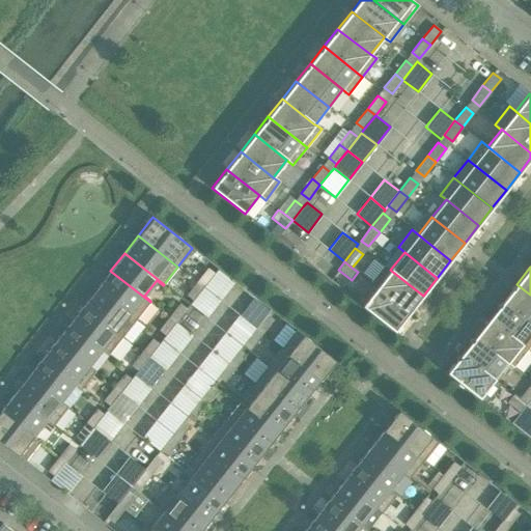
[(203,287),(214,274),(207,269),(197,282),(203,287)]
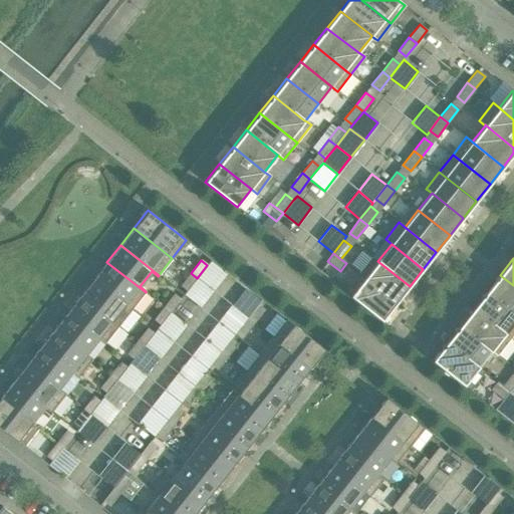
[(207,265),(197,278),(212,290),(225,273),(210,261),(207,265)]
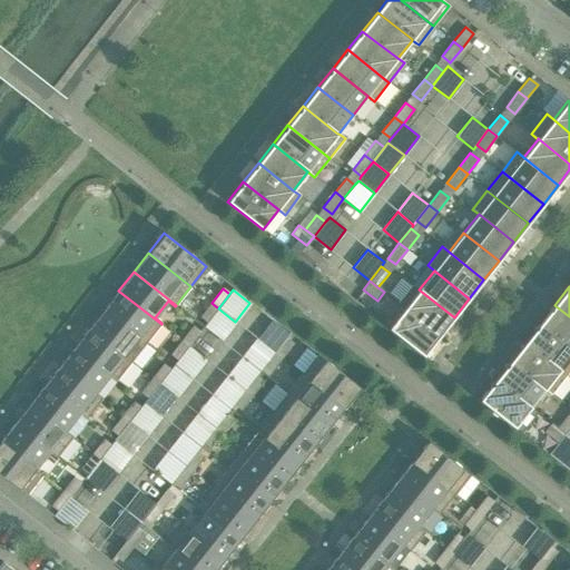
[(454,317),(419,290),(404,308),(439,336),(454,317)]
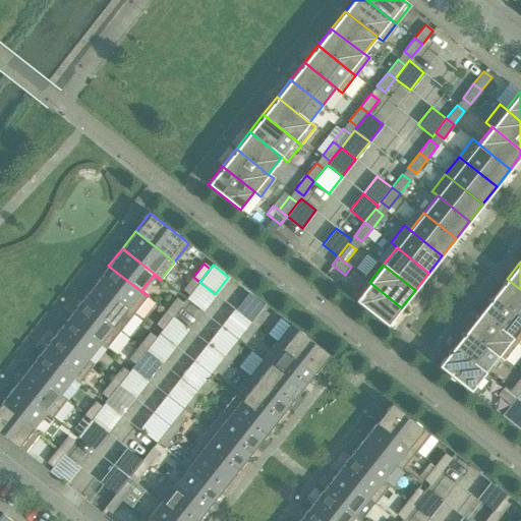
[(148,296),(108,266),(95,283),(133,313),(148,296)]
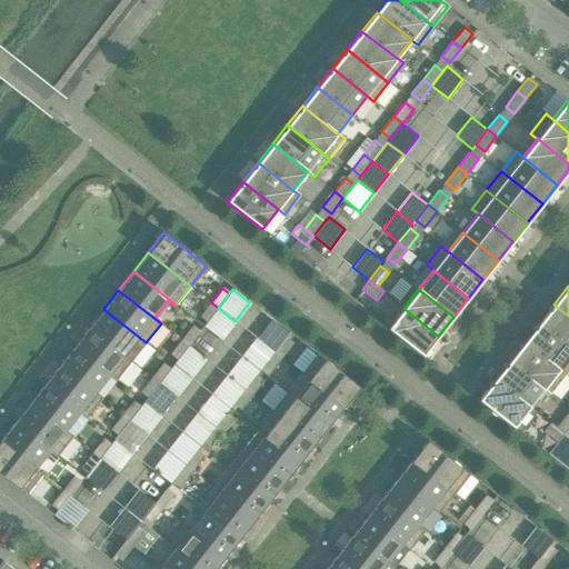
[(207,322),(218,308),(211,302),(199,316),(207,322)]
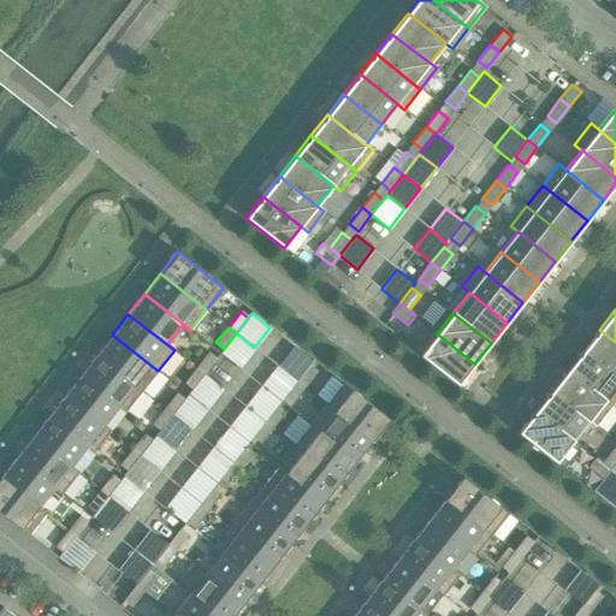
[(615,342),(599,330),(584,350),(615,375),(615,342)]
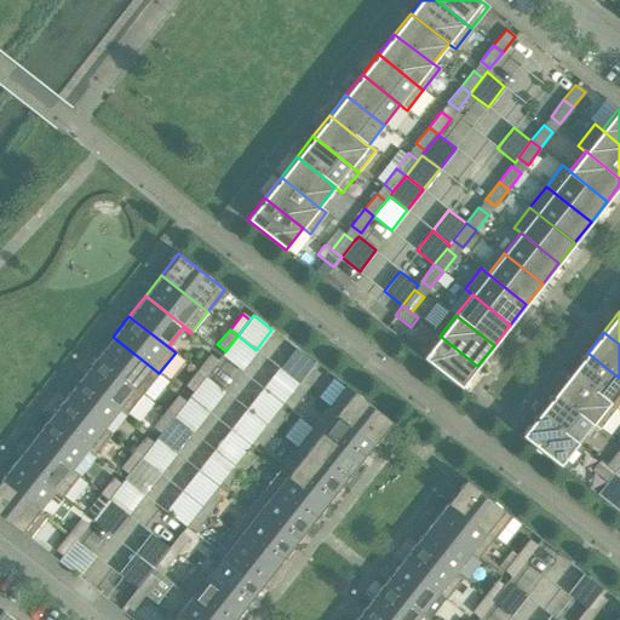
[(256,350),(237,336),(225,351),(220,356),(240,371),(256,350)]
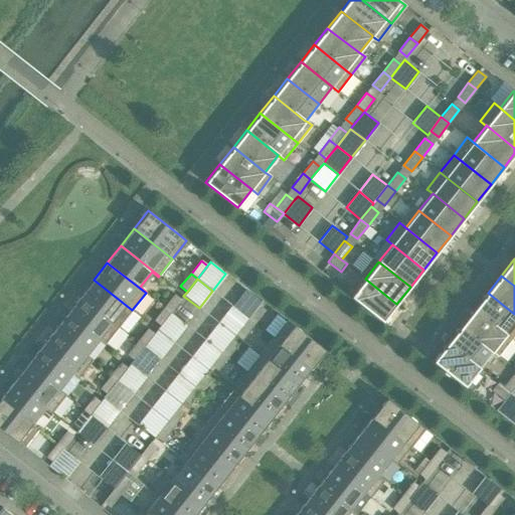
[(396,304),(365,279),(351,297),(382,322),(396,304)]
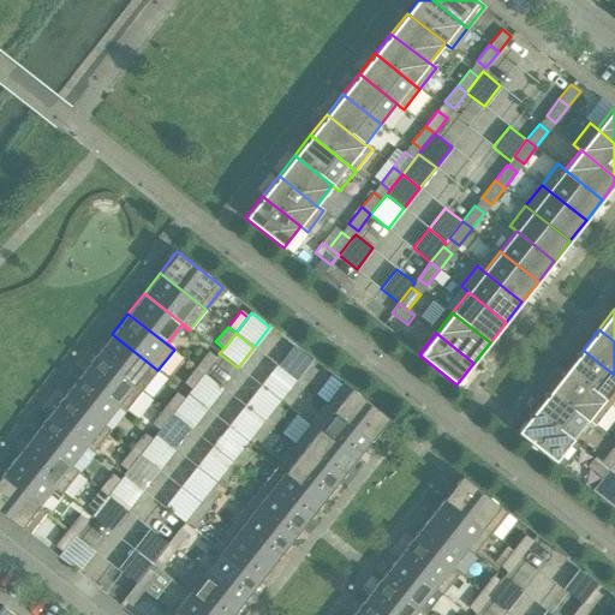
[(157,370),(112,334),(96,354),(142,390),(157,370)]
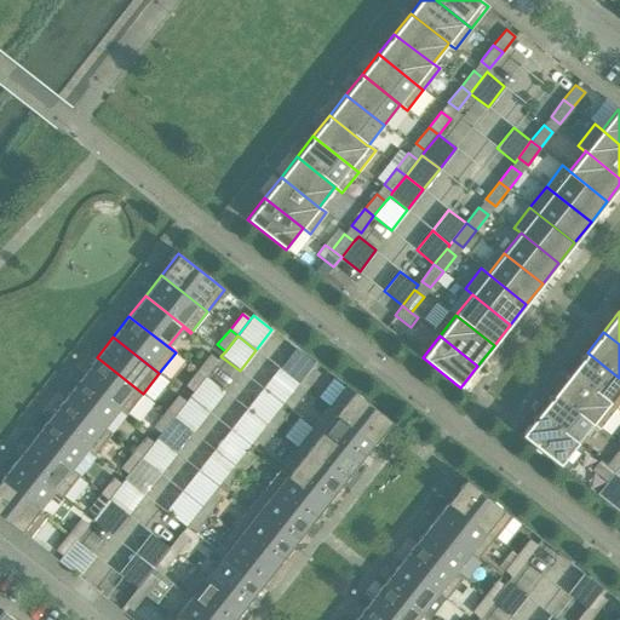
[(280,369),(298,384),(310,367),(314,363),(296,349),(280,369)]
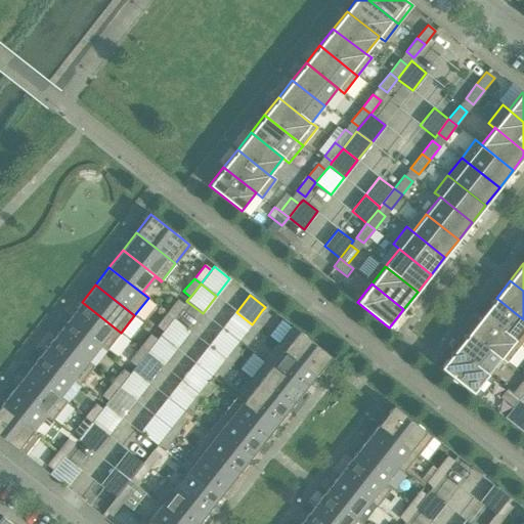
[(523,340),(523,319),(496,298),(482,315),(521,345),(523,340)]
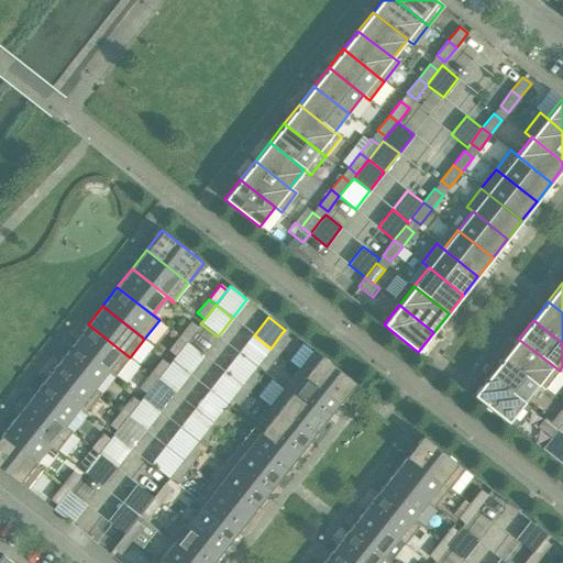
[(186,342),(198,328),(190,321),(179,335),(186,342)]
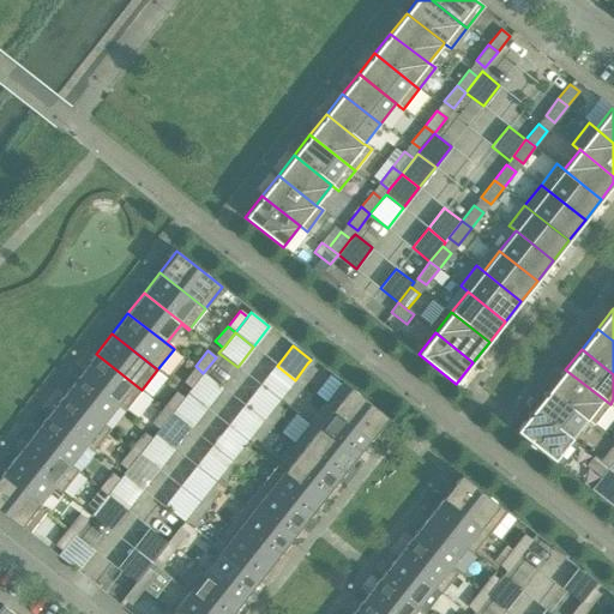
[(216,357),(203,373),(222,386),(238,367),(218,353),(216,357)]
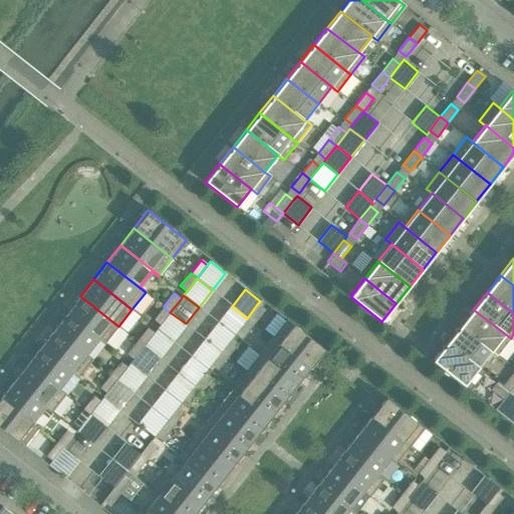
[(118,326),(80,296),(66,313),(104,343),(118,326)]
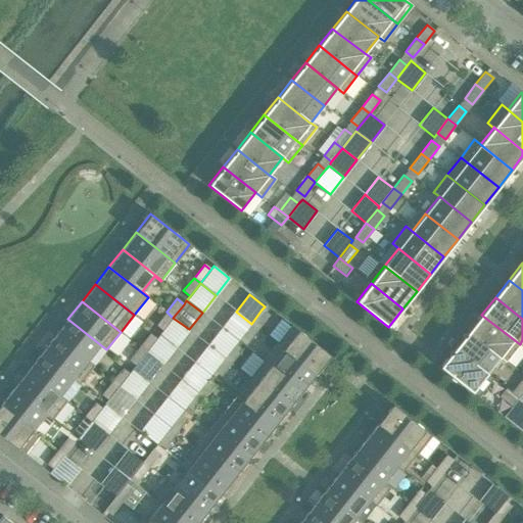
[(257,329),(269,315),(262,310),(251,324),(257,329)]
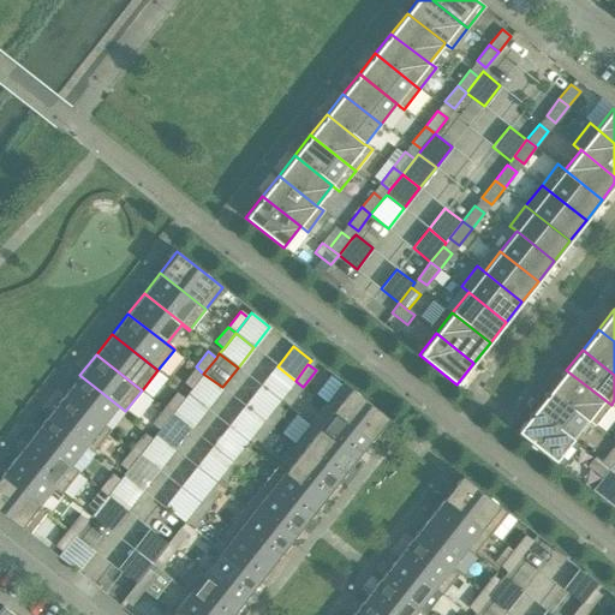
[(191,389),(203,374),(196,366),(184,382),(191,389)]
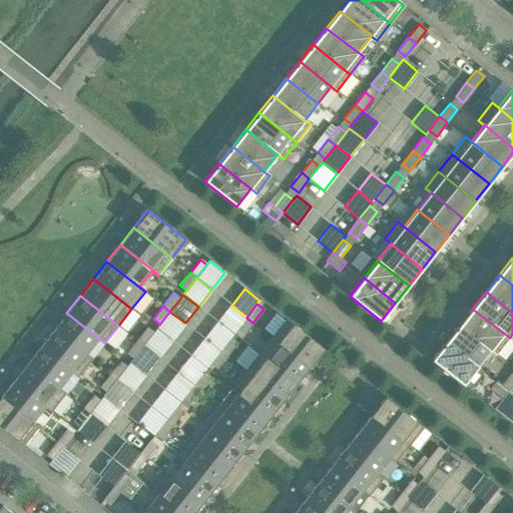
[(236,330),(246,318),(231,306),(217,322),(233,334),(236,330)]
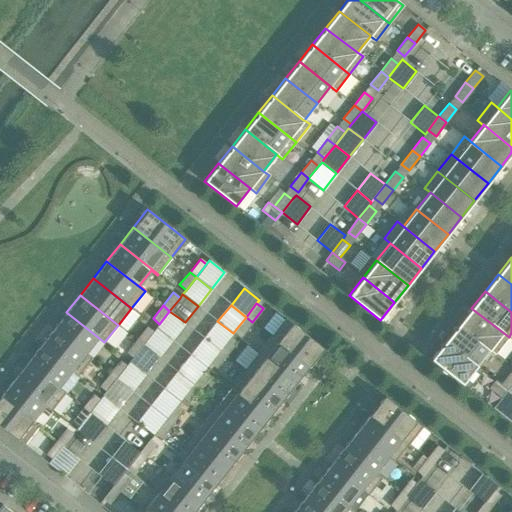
[(509,337),(471,308),(458,324),(489,349),(495,354),(509,337)]
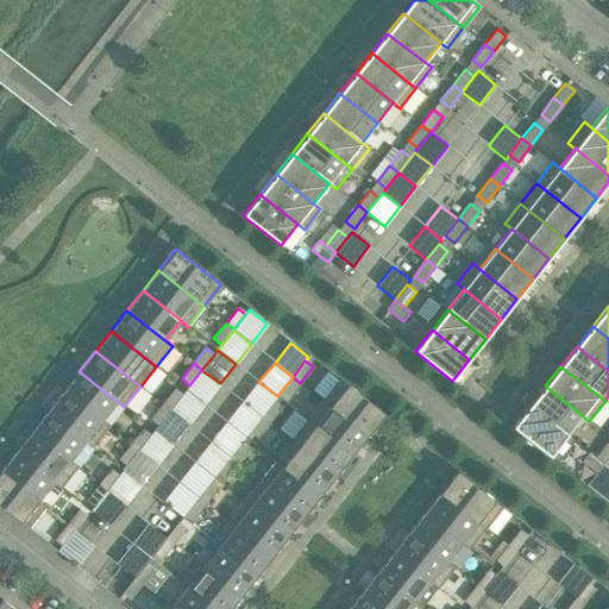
[(220,383),(201,370),(189,385),(186,390),(203,405),(220,383)]
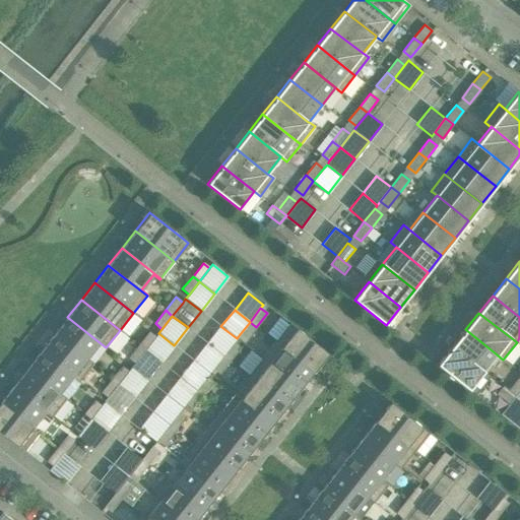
[(106,347),(67,317),(54,334),(92,365),(93,364),(86,359),(99,343),(106,347)]
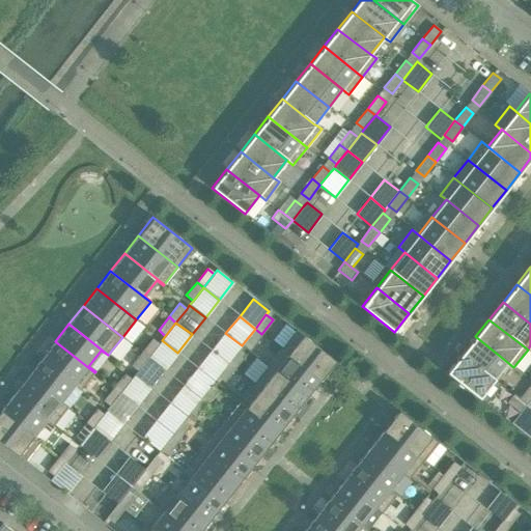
[(252,346),(261,334),(255,329),(245,341),(252,346)]
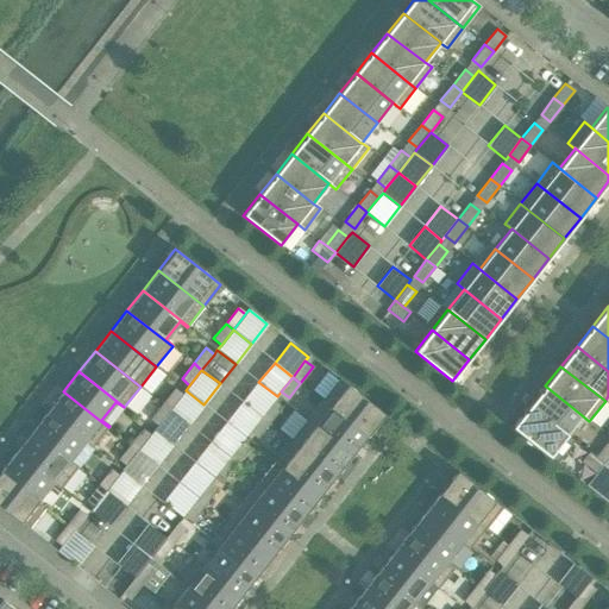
[(384,414),(347,384),(339,378),(322,400),(368,435),(384,414)]
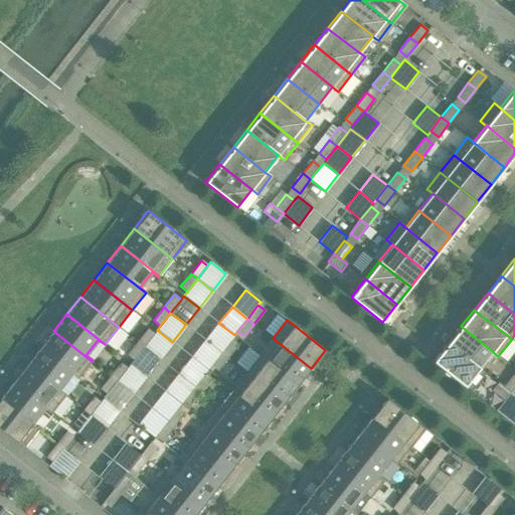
[(205,340),(220,352),(231,339),(234,335),(218,323),(205,340)]
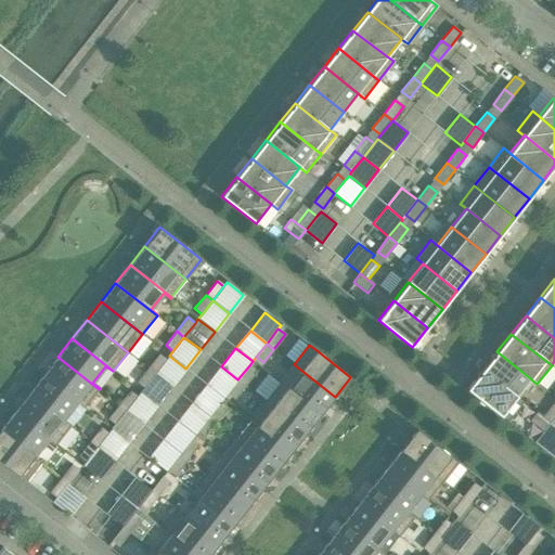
[(530,378),(497,351),(481,370),(516,397),(530,378)]
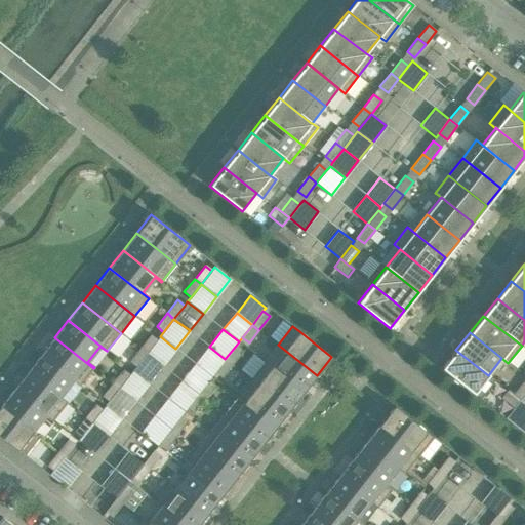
[(146,354),(157,340),(150,334),(139,349),(146,354)]
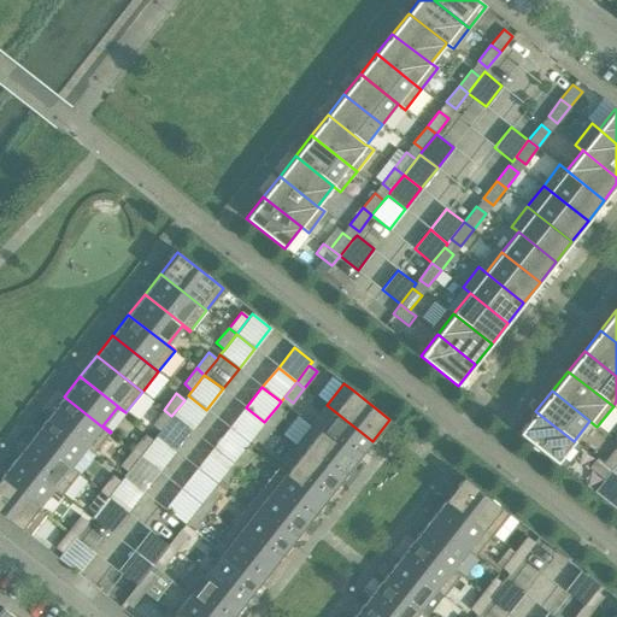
[(184,400),(171,416),(191,430),(206,410),(188,395),(184,400)]
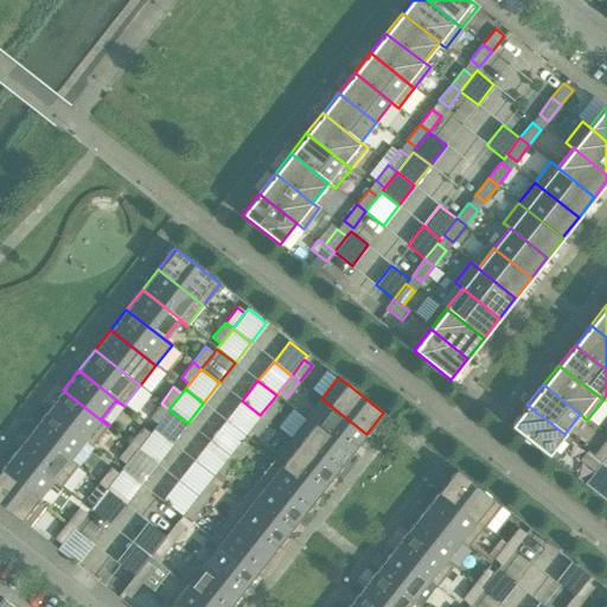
[(108,426),(63,390),(48,410),(93,446),(108,426)]
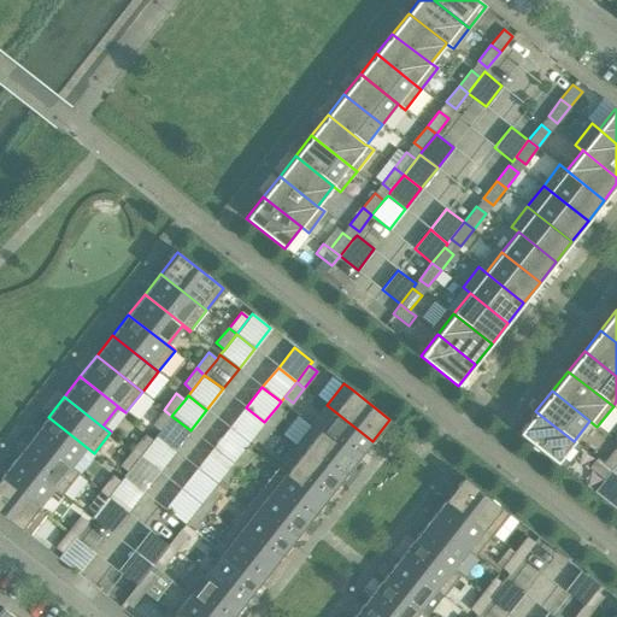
[(372,441),(327,405),(311,425),(357,462),(372,441)]
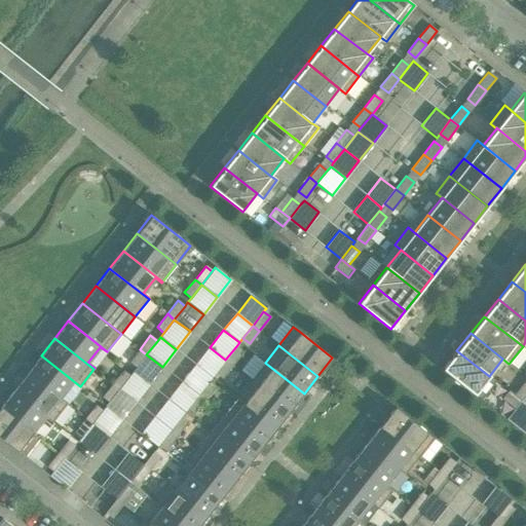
[(232,365),(242,351),(236,346),(225,360),(232,365)]
